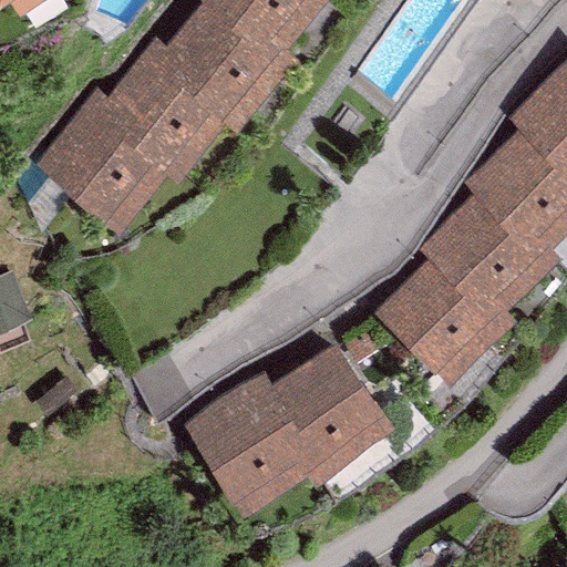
[(0,0),(0,8),(10,1),(19,16),(41,0),(0,0)]
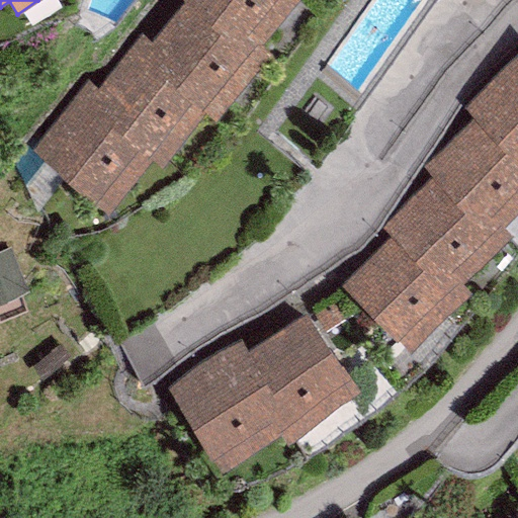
[(179,0),(184,4),(247,55),(258,41),(260,44),(295,0),(179,0)]
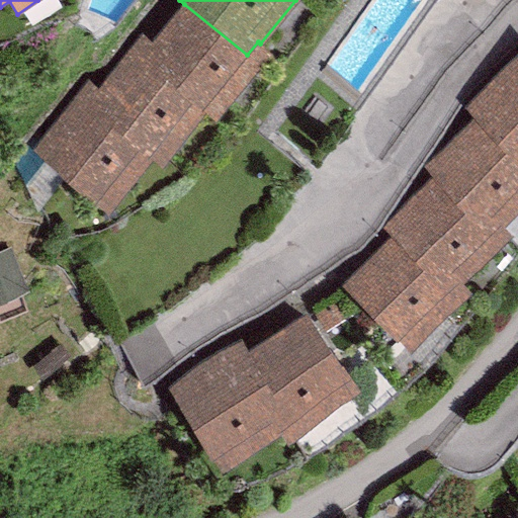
[(184,4),(151,47),(139,62),(203,113),(214,121),(270,52),(260,44),(258,41),(247,55),(184,4)]
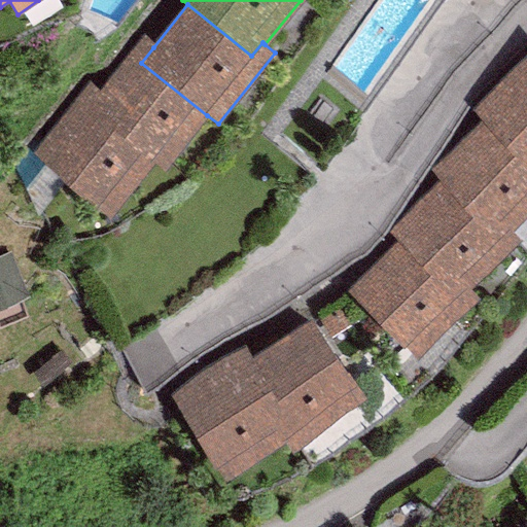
[(153,47),(142,39),(99,95),(88,110),(153,161),(166,170),(207,115),(141,63),(153,47)]
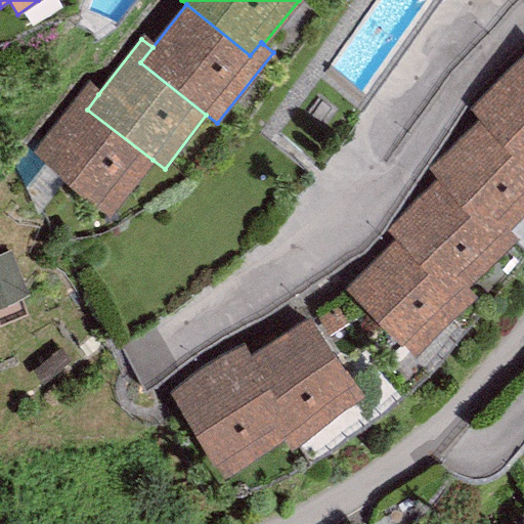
[(523,54),(468,111),(478,120),(523,165),(523,54)]
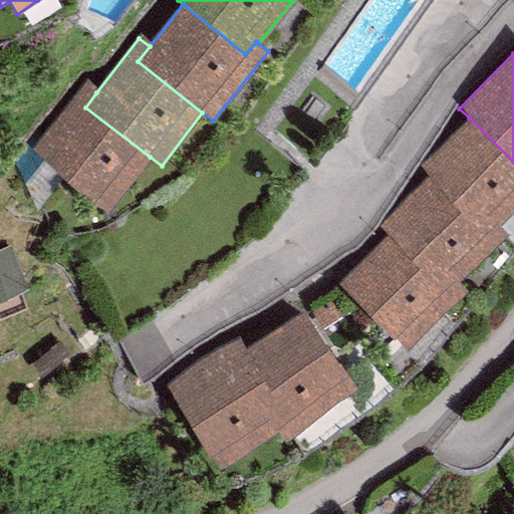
[(96,92),(85,83),(32,150),(107,210),(150,157),(85,107),(96,92)]
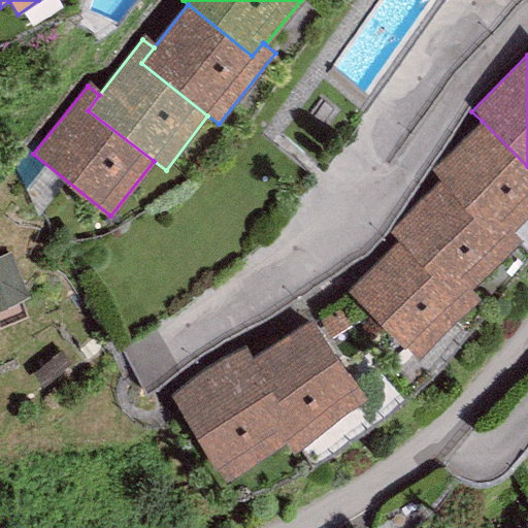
[(512,232),(527,215),(527,166),(482,121),(431,172),(438,180),(498,238),(508,229),(512,232)]
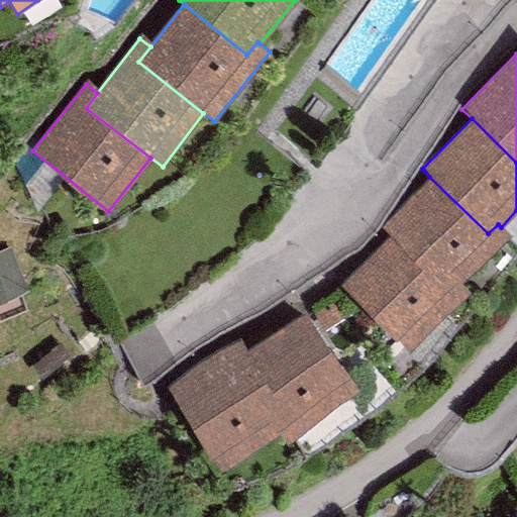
[(488,233),(429,177),(381,226),(389,234),(448,292),(458,282),(460,285),(509,235),(501,227),(498,224),(488,233)]
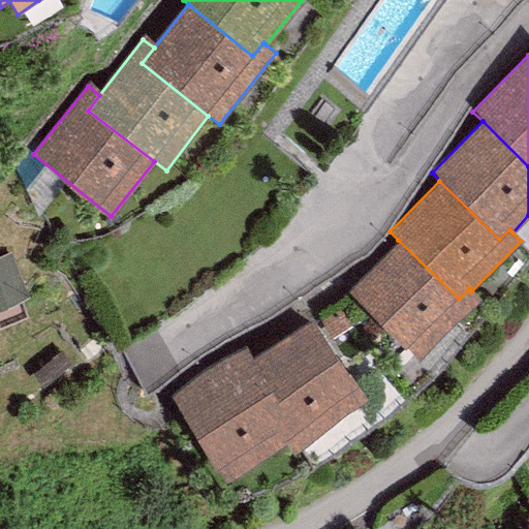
[(459,299),(398,240),(346,292),(417,362),(479,300),(471,291),(469,288),(459,299)]
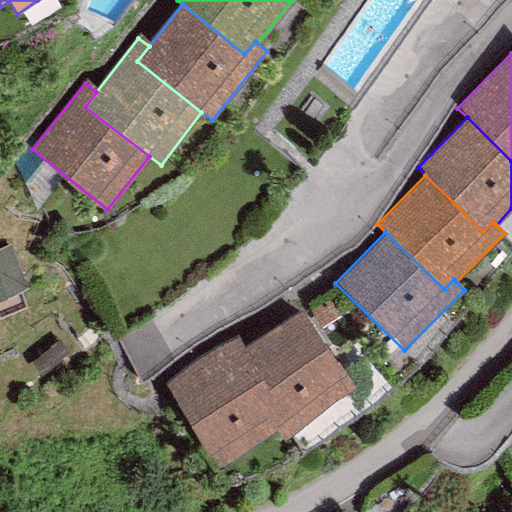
[(301,309),(242,347),(294,427),(354,389),(301,309)]
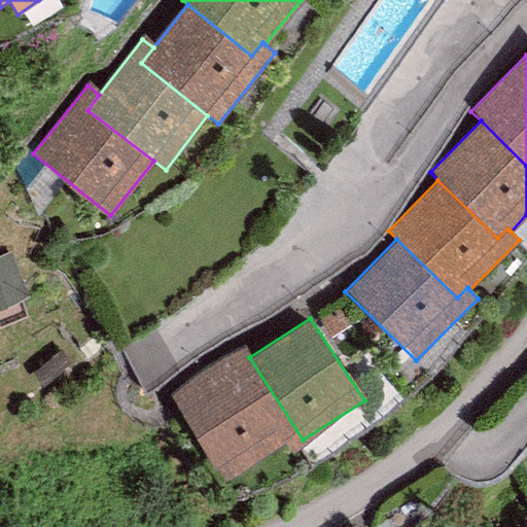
[(244,349),(170,396),(222,479),(285,437),(291,448),(303,440),(249,357),(244,349)]
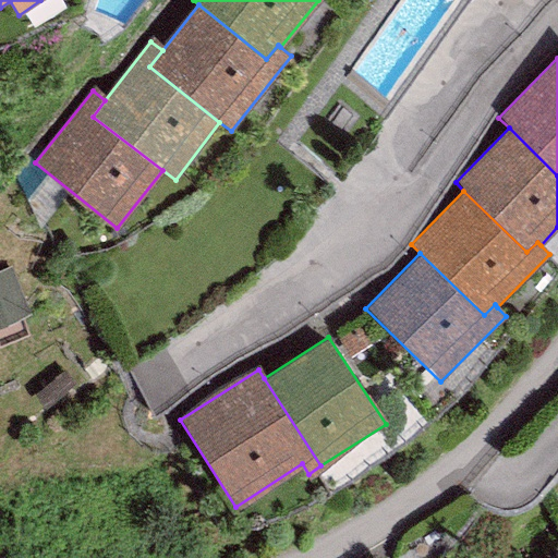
All buildings are outlined.
